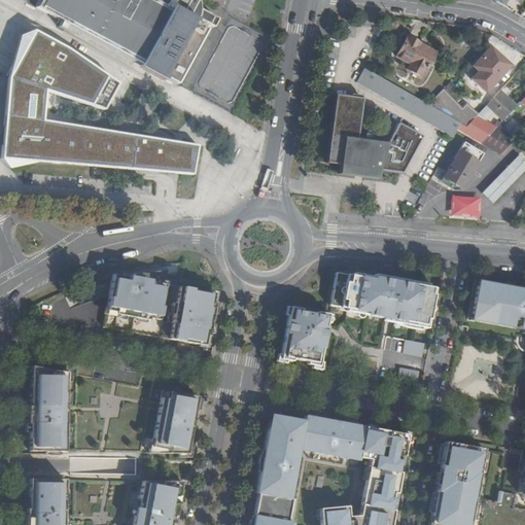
[(38,0),(37,5),(178,82),(210,23),(215,25),(219,16),(201,6),(201,1),(201,0),(38,0)]
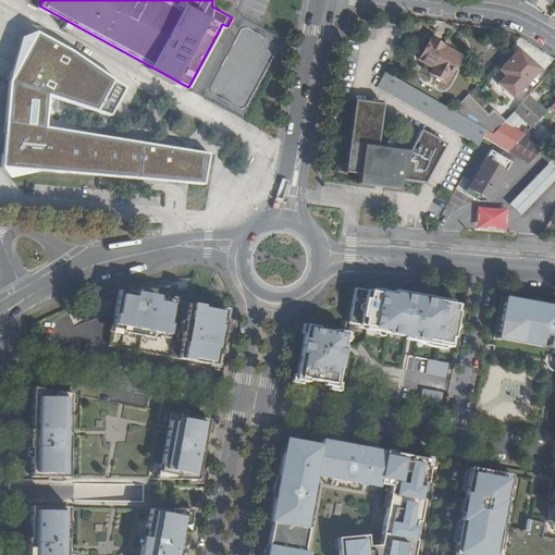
[(10,79),(2,165),(13,175),(41,169),(101,174),(192,182),(206,183),(211,151),(99,134),(47,125),(49,93),(110,114),(125,86),(70,47),(38,28),(23,35),(10,79)]
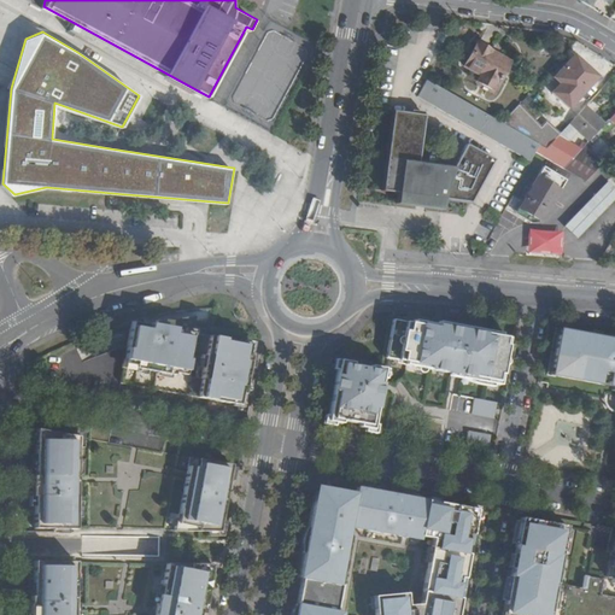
[(503,78),(513,56),(479,40),(468,63),(484,70),(481,75),(497,83),(499,77),(503,78)]
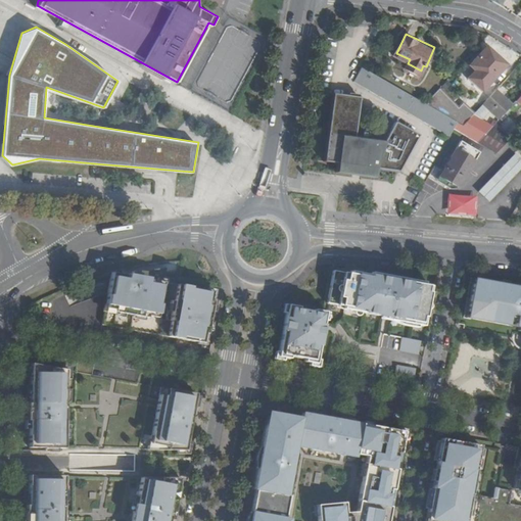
[(484,92),(510,63),(488,45),(471,64),(477,70),(470,78),(484,92)]
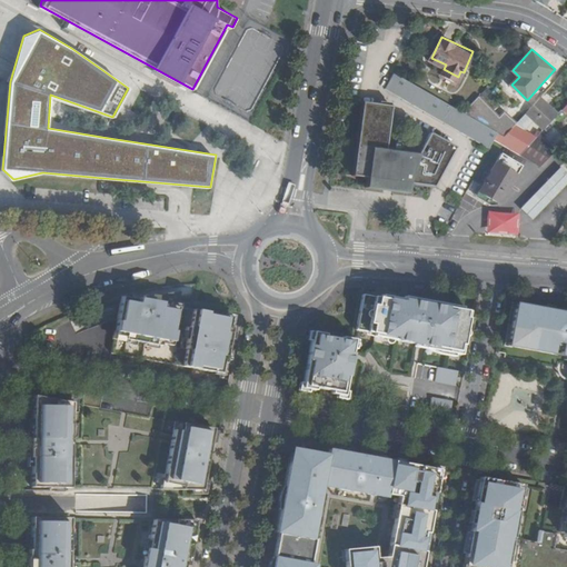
[(498,137),(461,115),(396,75),(394,73),(385,89),(490,149),(495,142),(496,140),(498,137)]
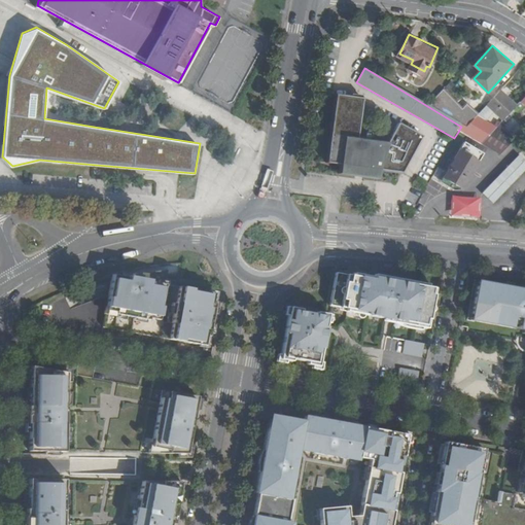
[(462,107),(442,91),(427,106),(461,127),(465,130),(478,115),(480,113),(466,103),(462,107)]
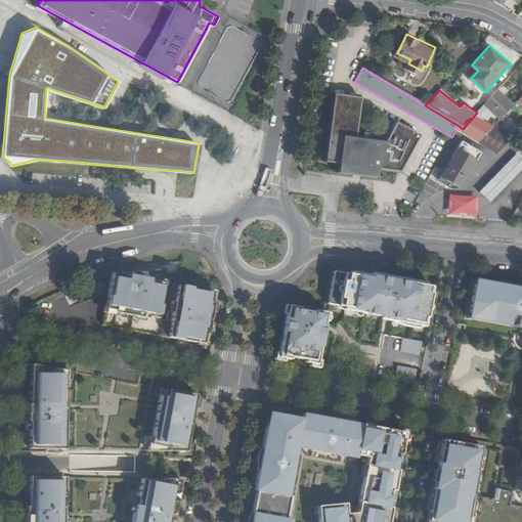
[(499,119),(514,104),(497,90),(484,104),(499,119)]
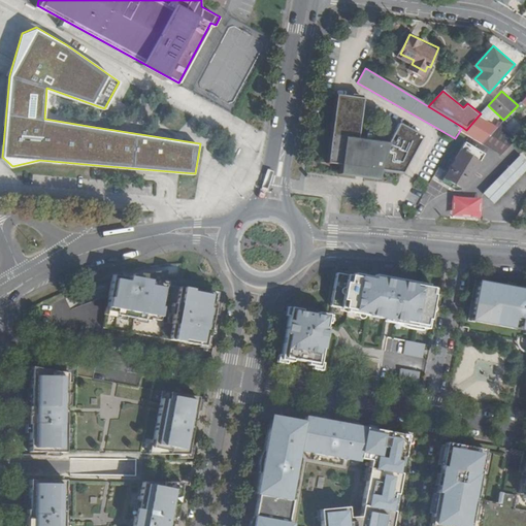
[(406,170),(424,138),(400,125),(389,144),(362,141),(367,99),(337,96),(333,134),(329,161),(329,166),(372,171),(381,172),(403,175),(406,170)]
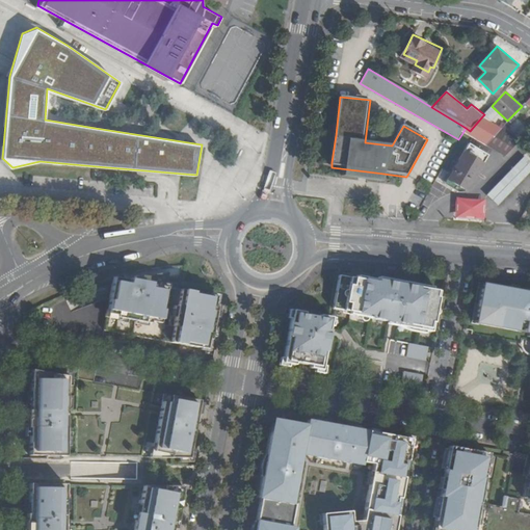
[(501,127),(482,116),(470,131),(487,141),(501,127)]
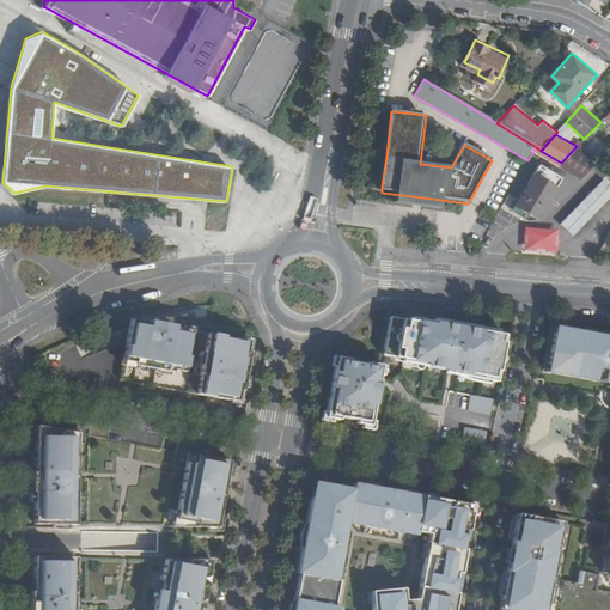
[(585,177),(601,160),(577,146),(561,163),(585,177)]
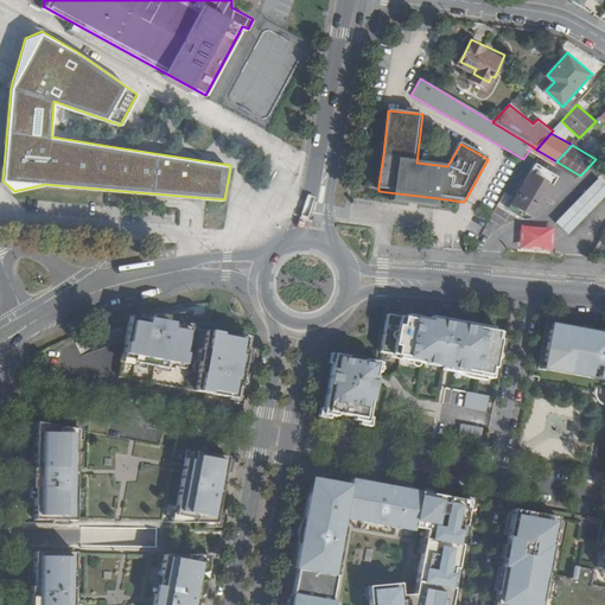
[(537,159),(510,203),(532,216),(556,176),(564,166),(556,161),(536,150),(532,146),(529,150),(528,152),(537,159)]
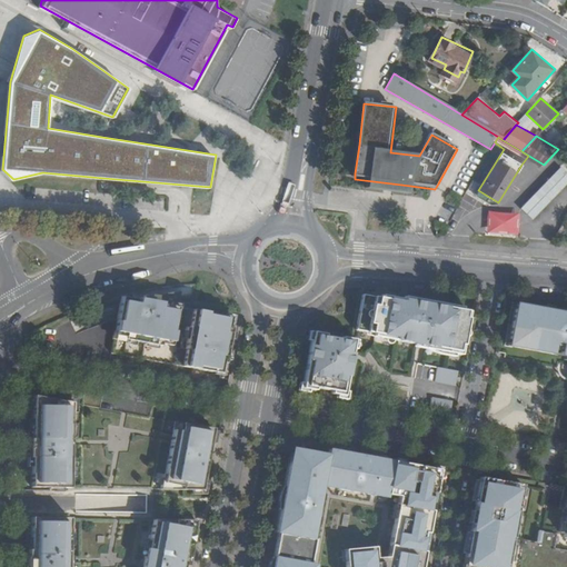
[(566,170),(561,166),(523,207),(535,218),(566,183),(566,170)]
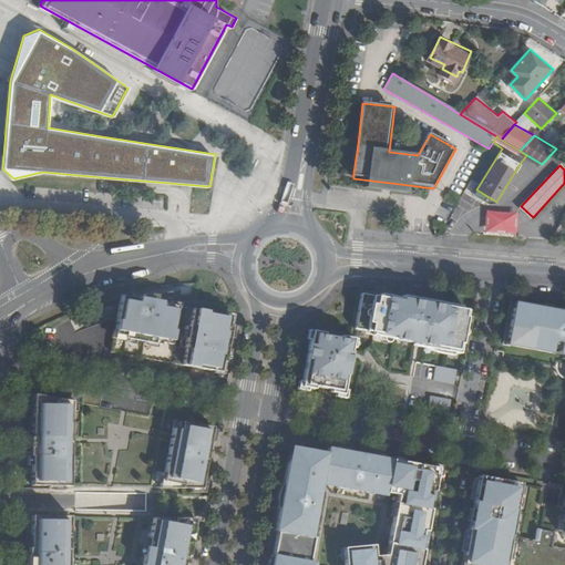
[(496,202),(476,189),(473,195),(488,204),(496,202)]
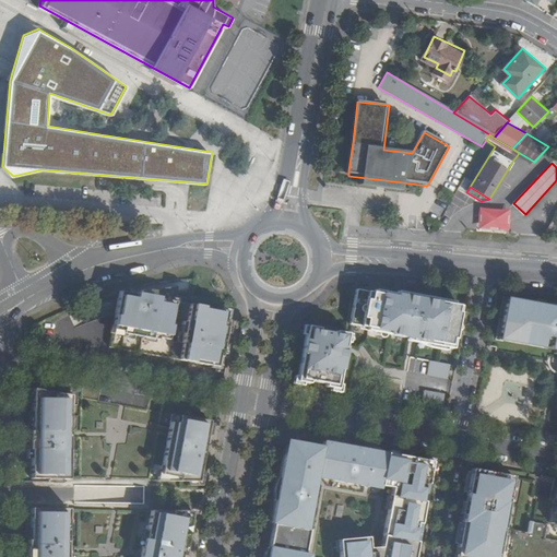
[(512,215),(482,213),(481,232),(511,234),(512,215)]
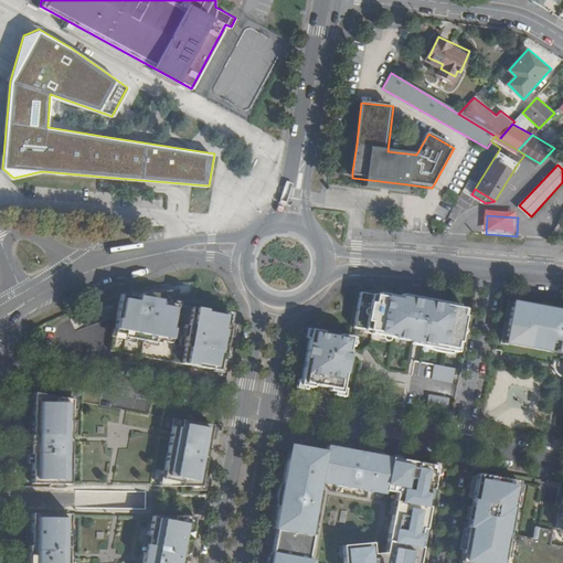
[(172,300),(176,287),(157,288),(139,294),(139,295),(123,291),(112,349),(220,368),(222,358),(224,358),(231,322),(229,321),(231,312),(178,301),(172,300)]
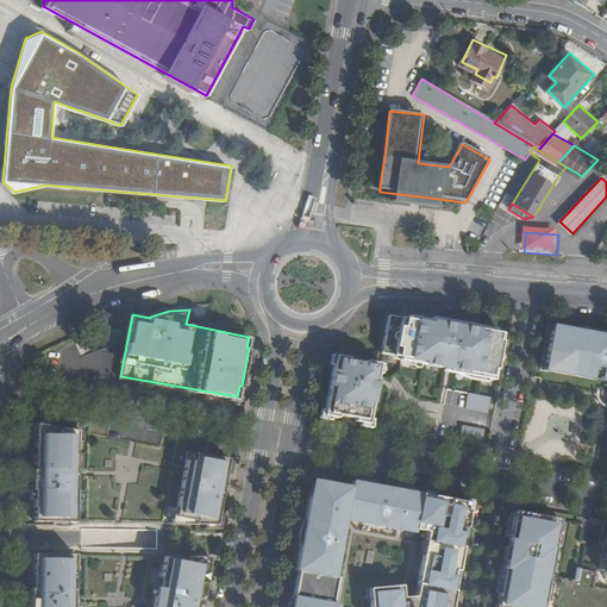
[(392,312),(385,350),(396,352),(398,349),(404,350),(404,352),(402,356),(452,363),(455,344),(461,345),(458,364),(474,365),(474,369),(498,373),(506,327),(499,326),(499,323),(482,320),(481,324),(468,321),(468,318),(451,315),(450,319),(436,317),(411,312),(411,315),(392,312)]
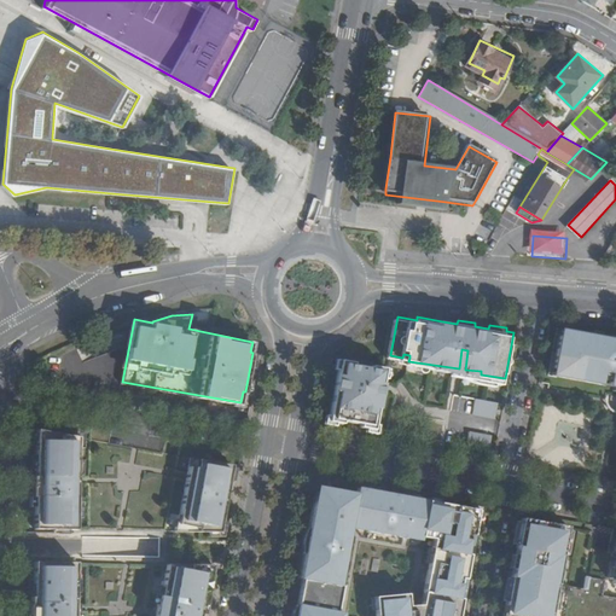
[(615,336),(568,326),(567,333),(563,332),(557,367),(561,367),(559,372),(604,381),(606,371),(614,372),(612,383),(615,383),(615,336)]
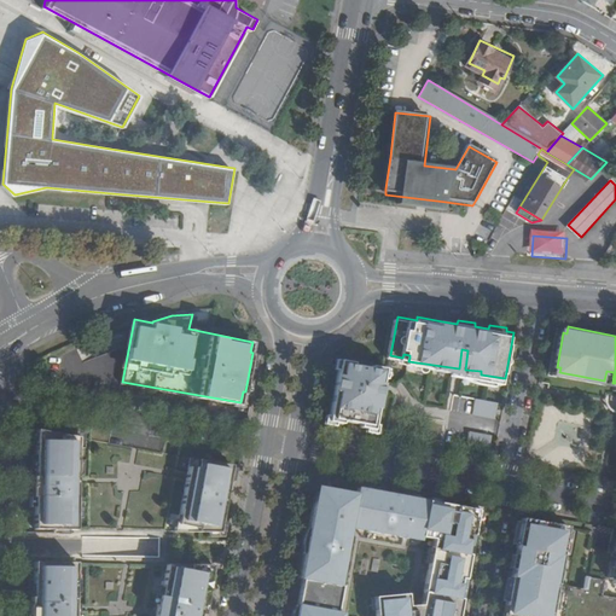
[(355,359),(342,355),(330,418),(344,420),(346,417),(362,420),(362,424),(377,426),(384,388),(366,384),(367,377),(385,381),(389,365),(373,362),(373,366),(355,362),(355,359)]
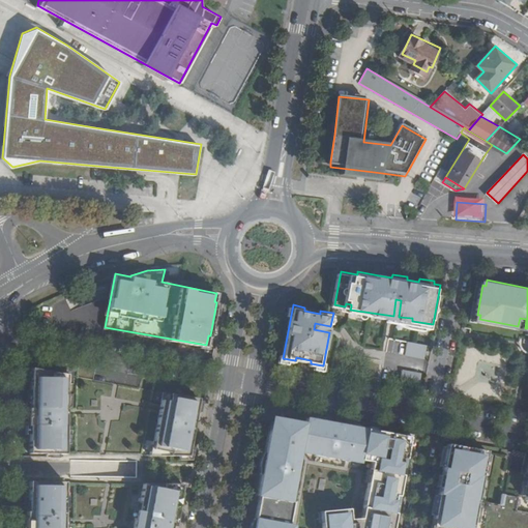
[(330,326),(315,323),(314,329),(329,332),(330,326)]
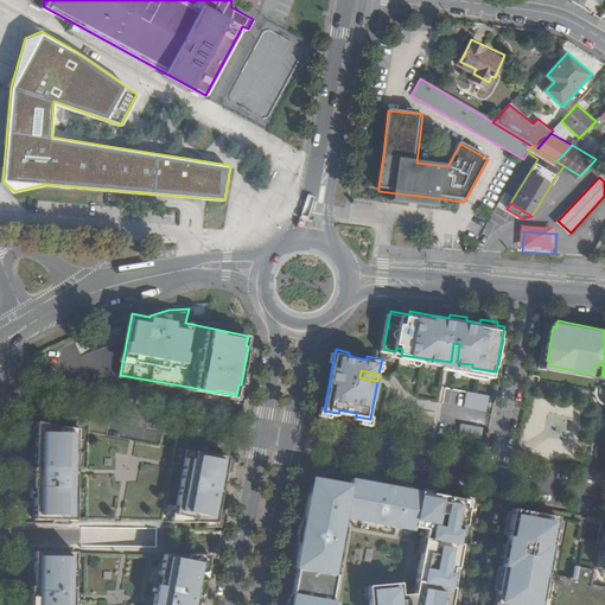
[(492,393),(470,389),(467,405),(489,408),(492,393)]
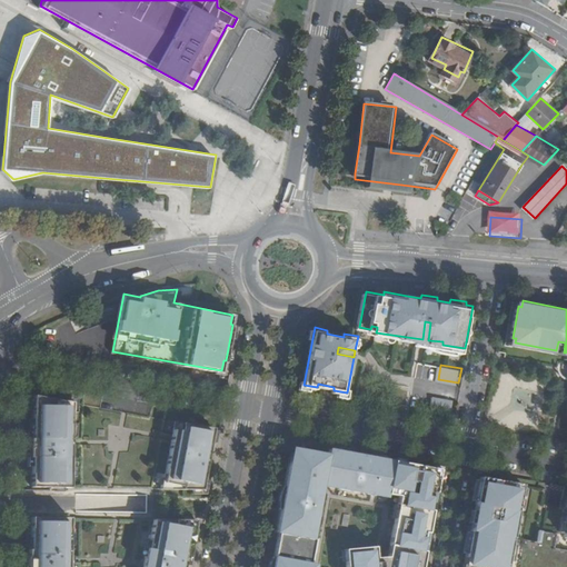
[(68,399),(35,394),(35,397),(35,407),(35,414),(33,434),(31,434),(31,441),(31,451),(33,451),(33,460),(33,481),(49,481),(65,481),(71,481),(72,470),(72,456),(72,431),(73,417),(73,406),(73,400),(68,399)]
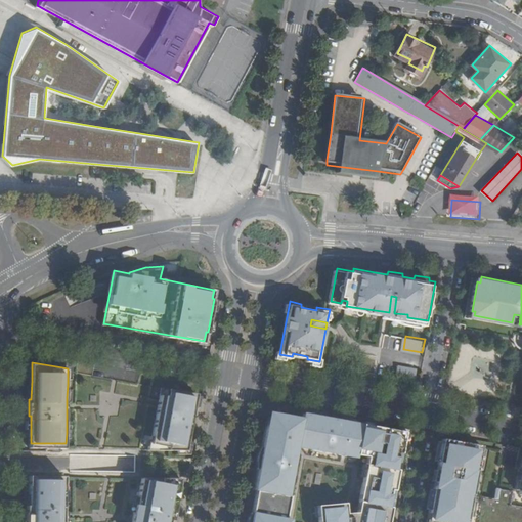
[(63,363),(62,367),(68,368),(68,374),(71,374),(72,365),(63,363)]
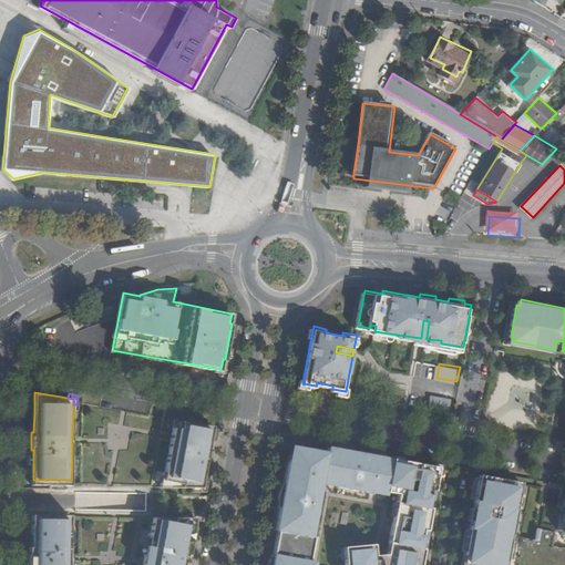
[(433,393),(431,409),(451,412),(454,398),(433,393)]
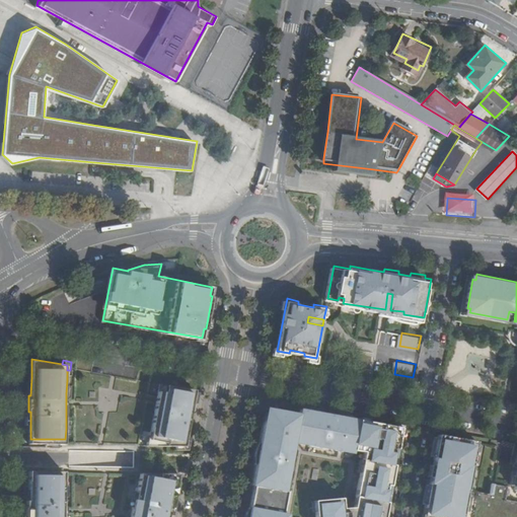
[(160,382),(150,438),(167,441),(166,445),(185,444),(195,388),(160,382)]
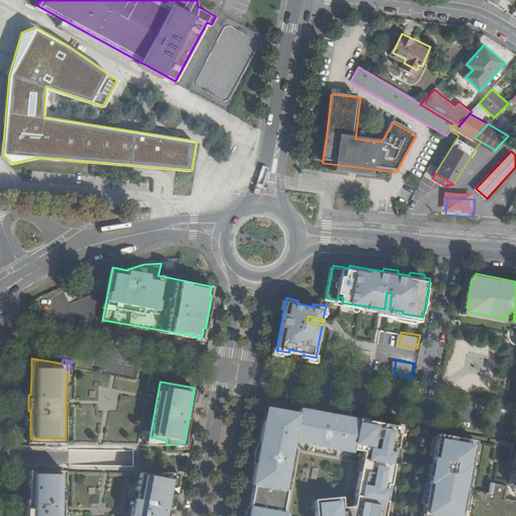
[(355,445),(361,417),(331,412),(330,418),(322,417),(322,410),(299,406),(299,410),(279,407),(279,410),(279,415),(268,420),(266,418),(264,418),(251,480),(254,482),(250,504),(282,510),(286,488),(281,486),(282,471),(287,473),(294,436),(309,436),(310,440),(338,446),(340,443),(355,445)]
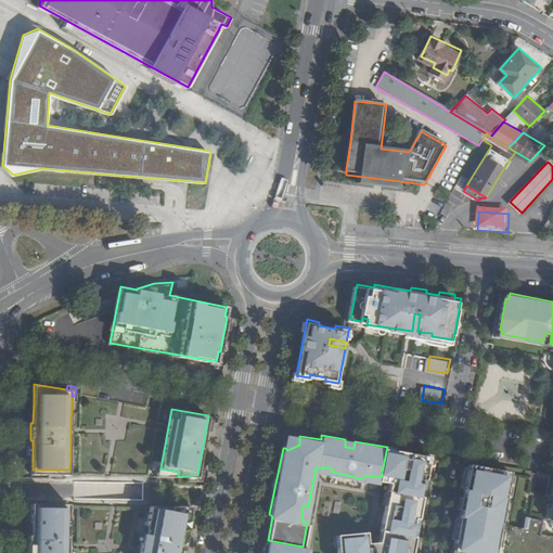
[(299,445),(299,439),(288,442),(285,448),(287,450),(299,445)]
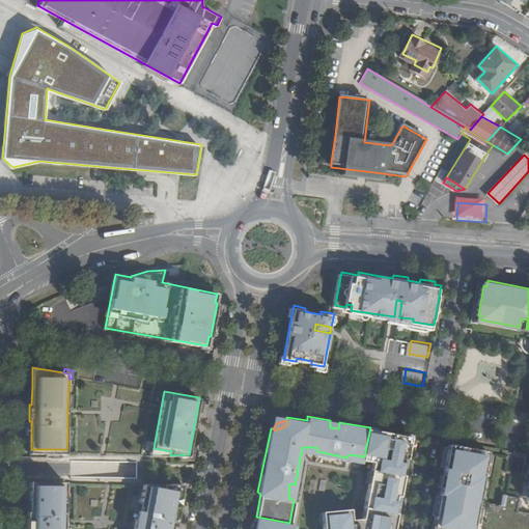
[(395,528),(413,435),(370,427),(364,456),(364,460),(374,462),(364,519),(361,518),(354,519),(353,507),(324,510),(325,528),(395,528)]
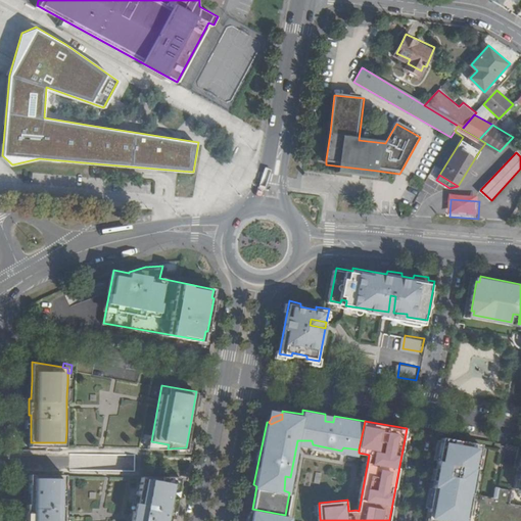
[(481,443),(442,436),(442,439),(438,459),(438,461),(439,462),(438,468),(436,478),(435,484),(434,484),(427,520),(520,520),(520,504),(510,502),(513,488),(495,485),(493,495),(469,491),(474,468),(477,469),(481,443)]
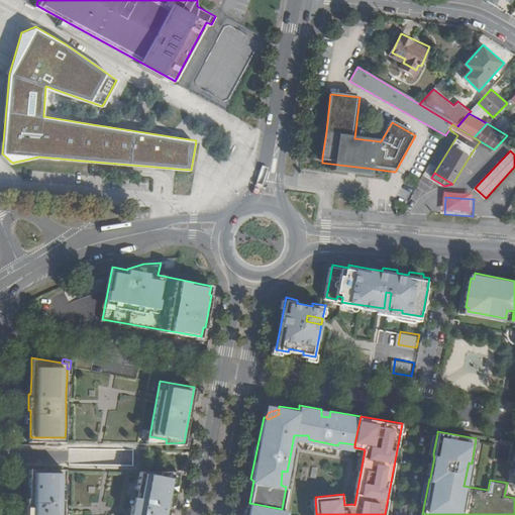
[(170,514),(178,471),(140,470),(135,496),(133,496),(130,513),(131,514),(63,514),(64,508),(60,508),(60,497),(64,497),(64,468),(29,468),(29,497),(28,514),(170,514)]
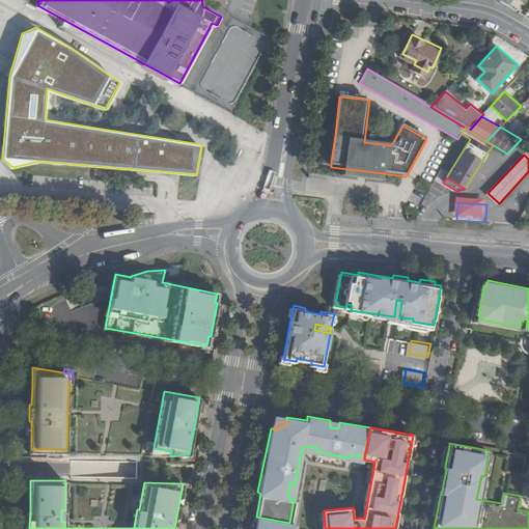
[(285,528),(288,528),(289,523),(256,517),(255,523),(285,528)]
